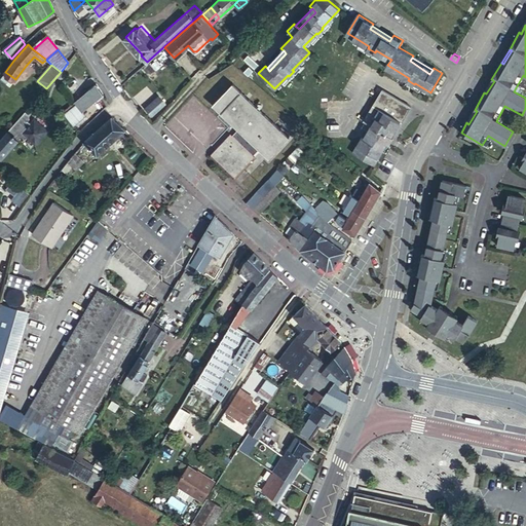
[(229,77),(208,100),(234,125),(229,130),(226,128),(205,148),(232,173),(252,153),(249,150),(255,144),(265,155),(287,133),(229,77)]
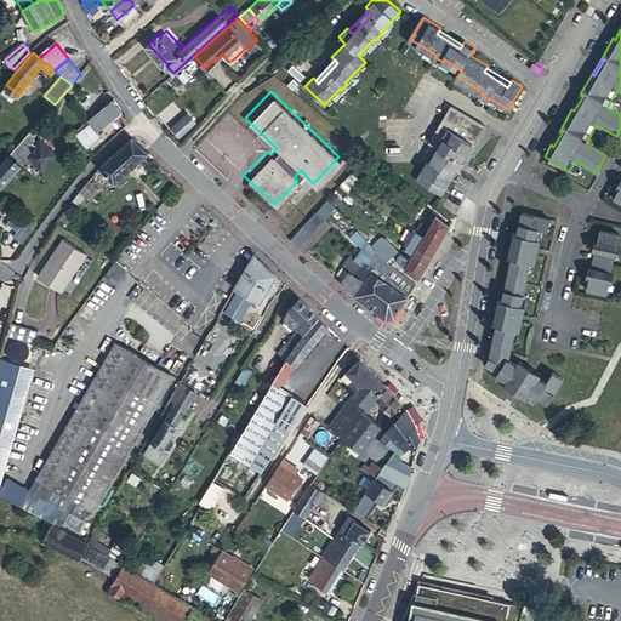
[(580,93),(571,109),(574,110),(584,96),(580,93)]
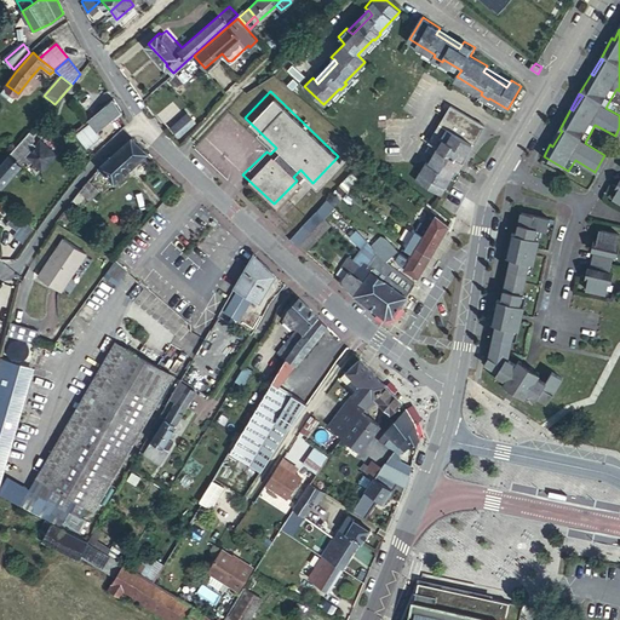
[(98,132),(121,112),(113,98),(87,120),(98,132)]
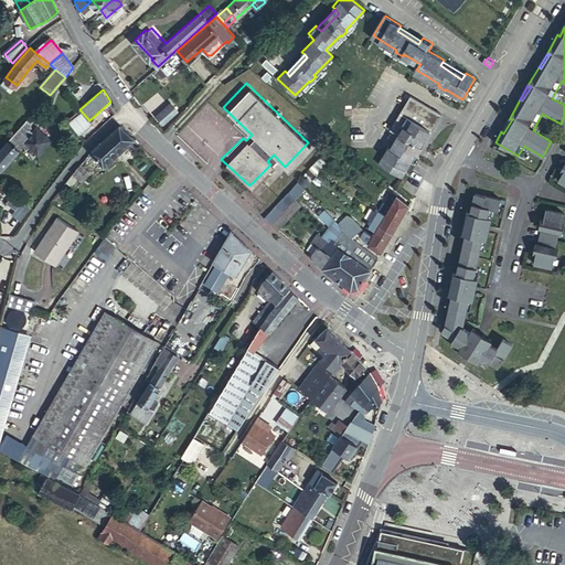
[(395,149),(391,147),(388,145),(379,161),(402,176),(416,153),(418,155),(443,115),(412,95),(391,128),(395,130),(392,136),(396,139),(400,141),(395,149)]
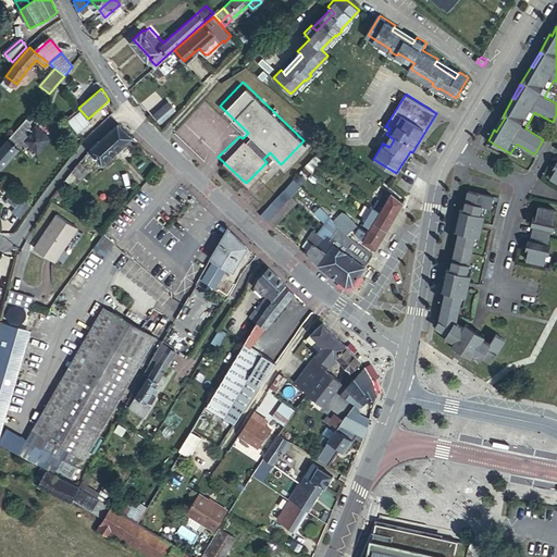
[(164,98),(160,101),(166,109),(171,106),(164,98)]
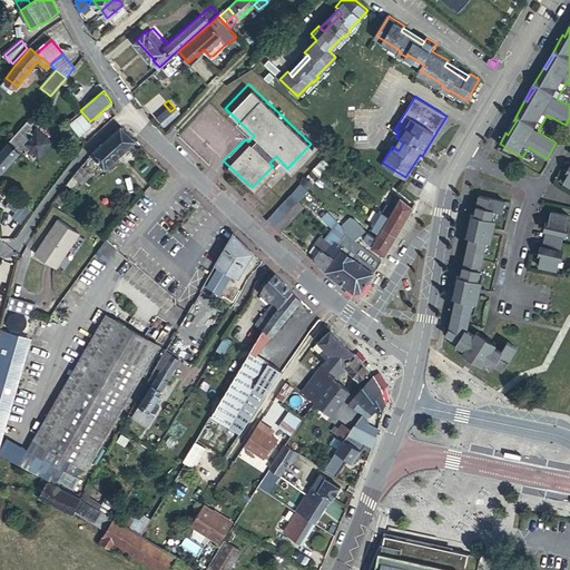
[(170,111),(164,104),(154,114),(160,120),(170,111)]
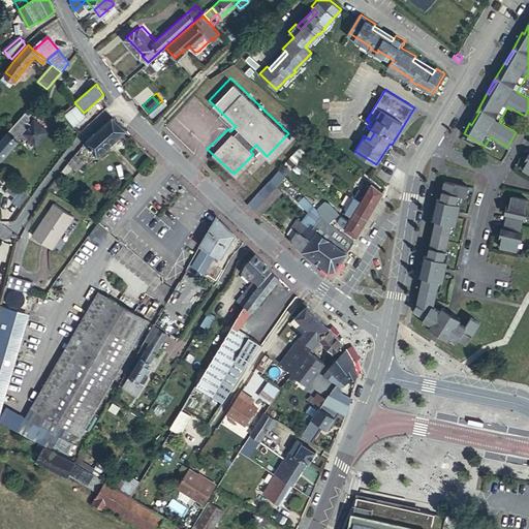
[(477,111),(469,123),(471,125),(479,112),(477,111)]
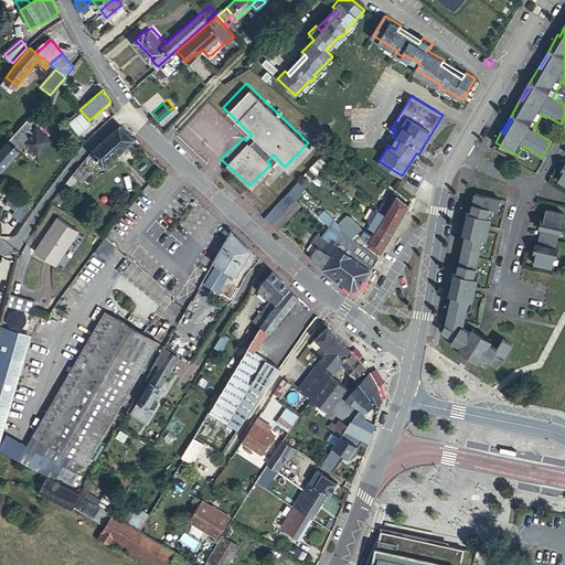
[(29,136),(29,119),(0,152),(0,173),(21,149),(27,149),(40,160),(55,142),(36,127),(29,136)]
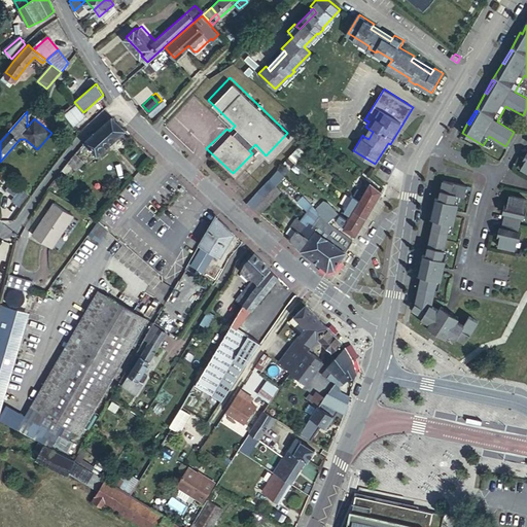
[(111,117),(85,143),(99,155),(125,130),(111,117)]
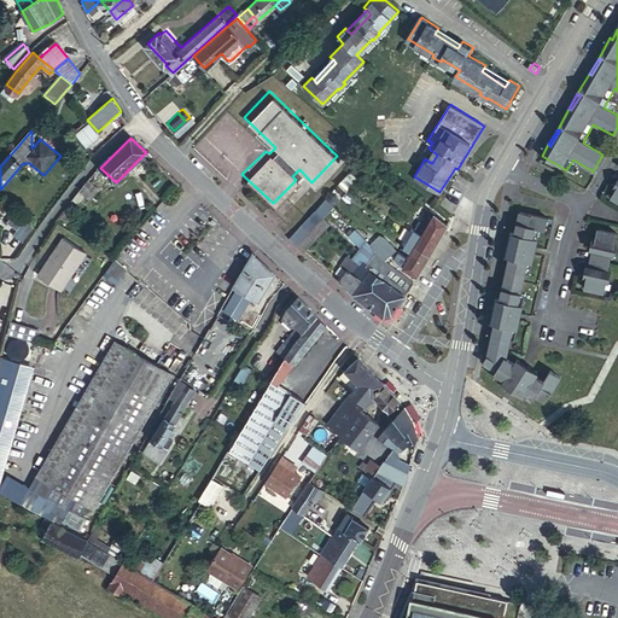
[(338,184),(345,190),(356,178),(350,172),(338,184)]
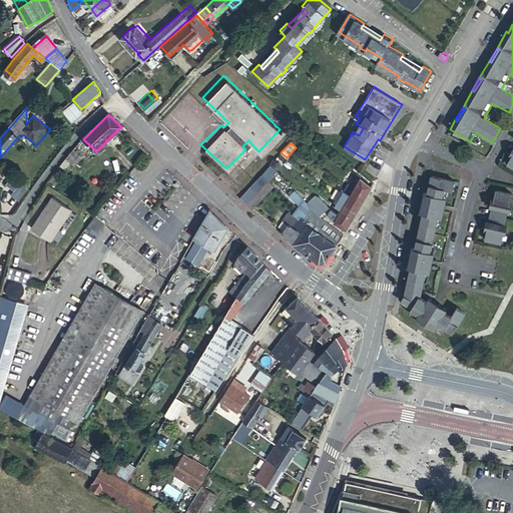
[(73,149),(66,158),(73,166),(82,157),(73,149)]
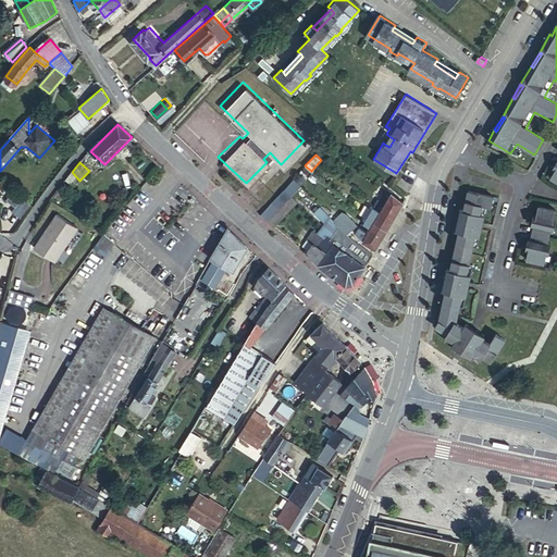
[(70,174),(64,182),(67,185),(74,177),(70,174)]
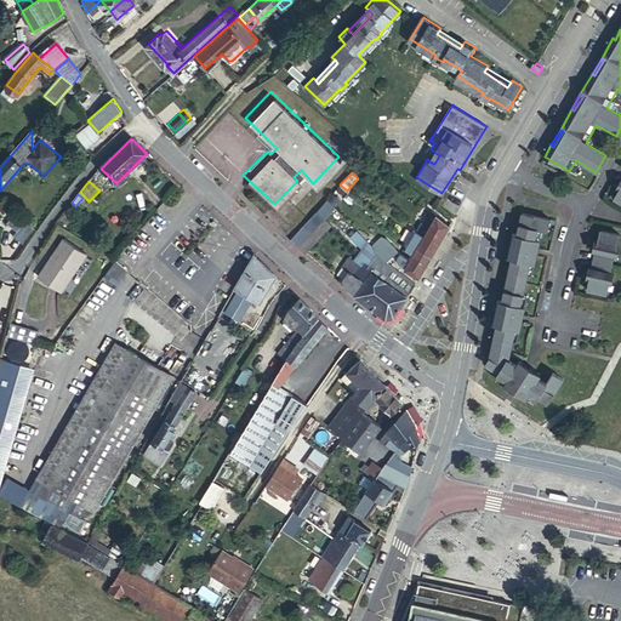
[(315,210),(291,238),(298,245),(312,231),(324,217),(315,210)]
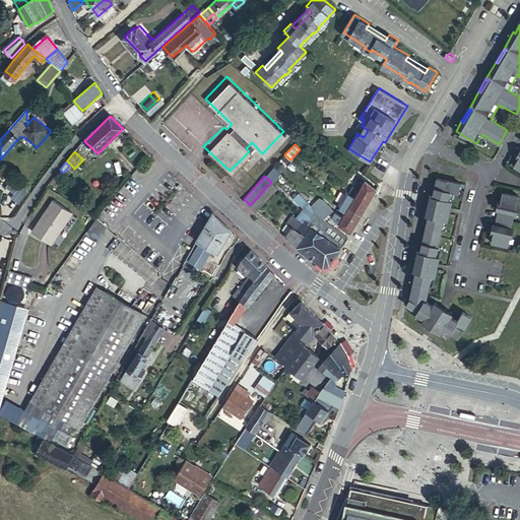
[(362,188),(367,180),(361,177),(355,185),(362,188)]
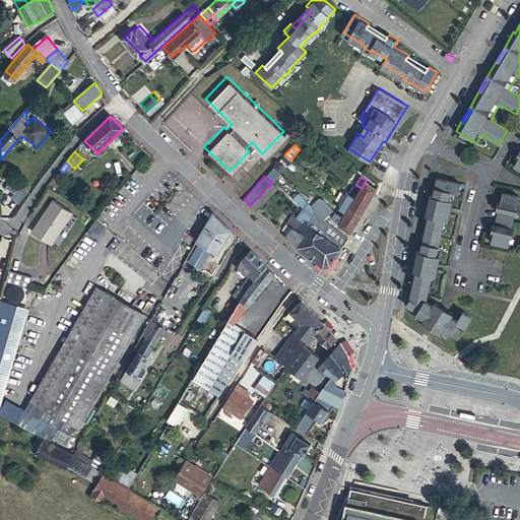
[(20,203),(29,191),(12,178),(6,186),(14,191),(10,196),(20,203)]
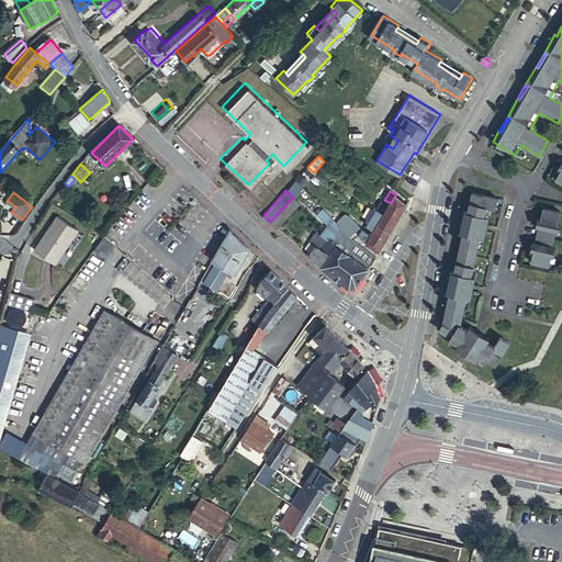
[(498,198),(473,192),(469,211),(465,211),(464,217),(468,218),(467,224),(461,223),(459,233),(463,234),(454,272),(452,271),(451,278),(454,279),(453,284),(448,283),(446,293),(450,294),(442,330),(451,337),(450,338),(451,339),(459,344),(457,347),(475,359),(478,356),(485,360),(486,361),(487,359),(496,366),(510,343),(501,337),(495,347),(487,341),(490,338),(471,326),(469,329),(460,325),(464,307),(467,298),(471,299),(475,277),(472,276),(474,266),(478,247),(480,237),(484,238),(489,216),(485,215),(487,206),(491,208),(496,209),(498,198)]
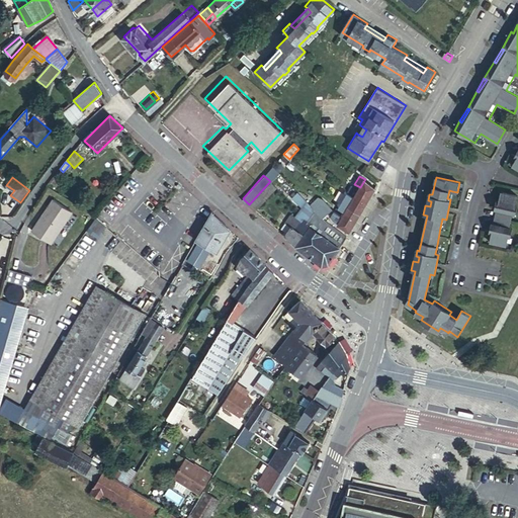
[(364,203),(375,185),(365,179),(360,187),(354,184),(353,183),(349,191),(355,195),(354,197),(364,203)]
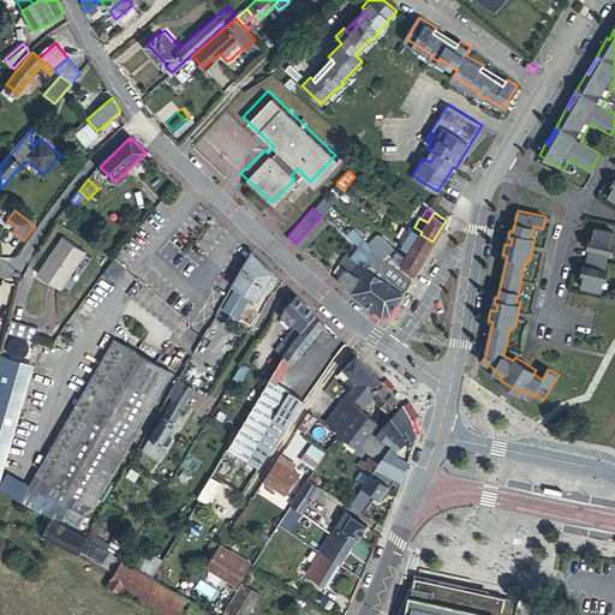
[(316,236),(329,222),(321,215),(309,228),(316,236)]
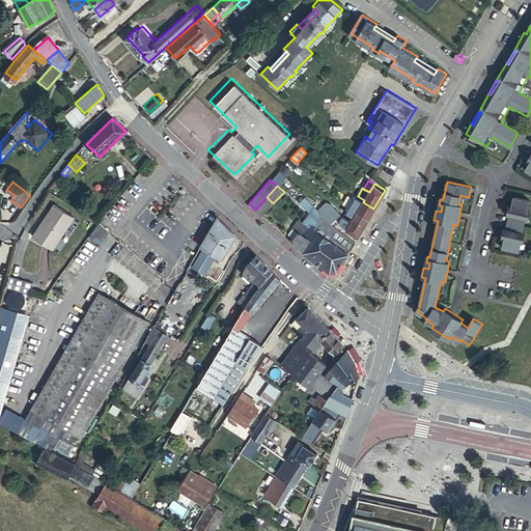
[(368,217),(373,208),(363,202),(364,200),(358,196),(348,212),(352,214),(354,212),(357,214),(359,211),(368,217)]
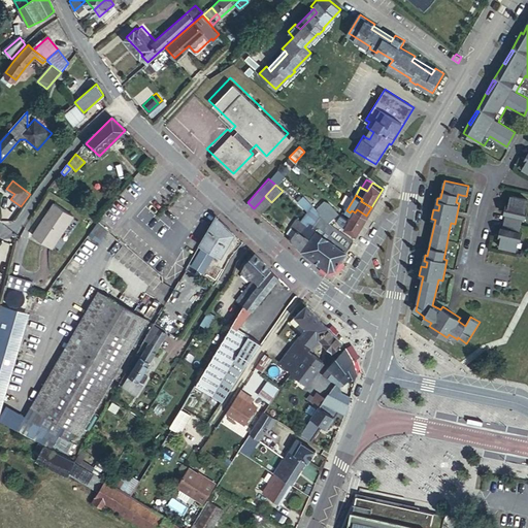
[(527,199),(510,195),(499,245),(517,250),(521,231),(520,231),(523,217),(524,217),(527,199)]
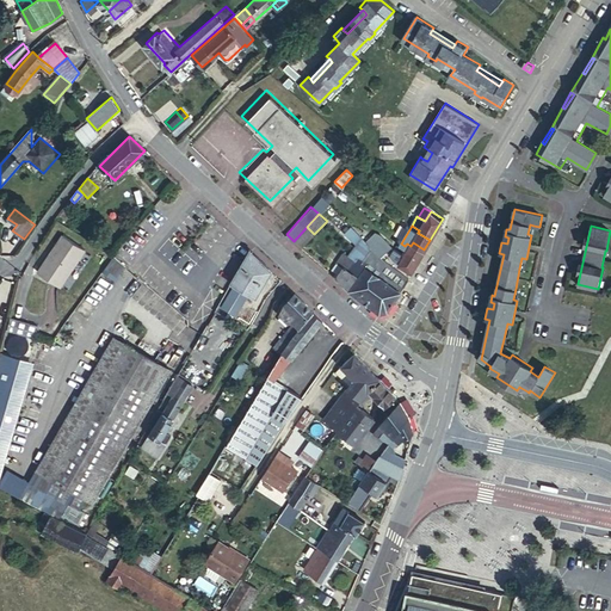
[(307,227),(294,241),(302,247),(314,234),(307,227)]
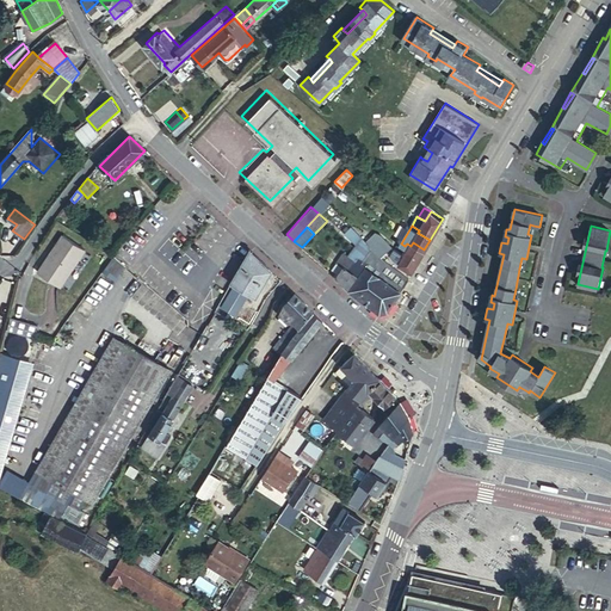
[(370,241),(359,228),(352,235),(358,244),(352,253),(368,265),(351,288),(381,308),(389,308),(409,275),(384,258),(383,255),(370,241)]
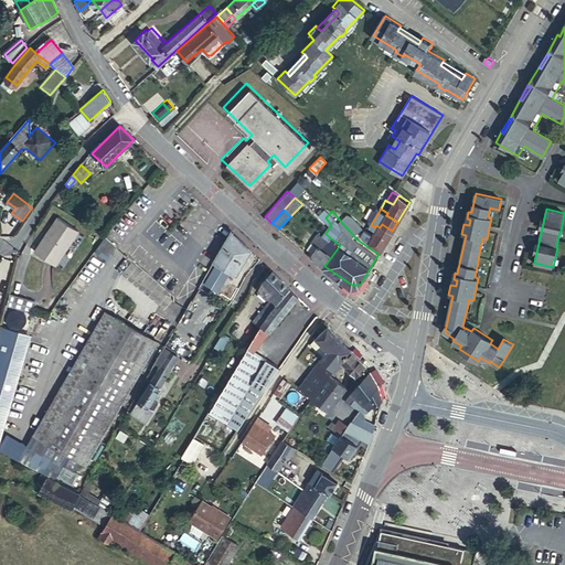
[(76,228),(56,216),(33,253),(52,265),(76,228)]
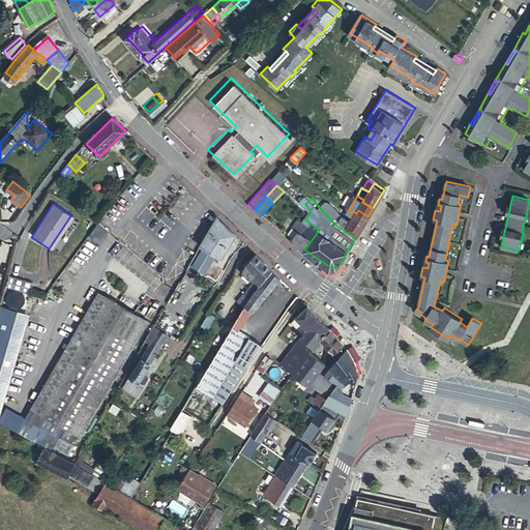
[(321,209),(332,222),(336,218),(331,212),(333,209),(328,203),(321,209)]
